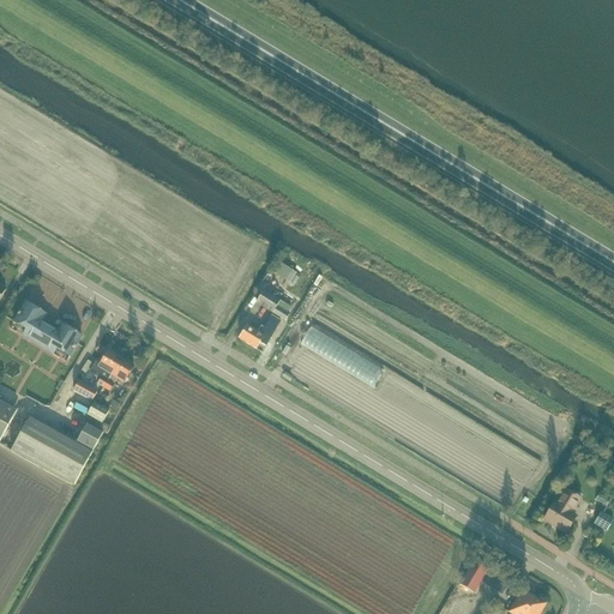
[(287,281),(293,271),(282,264),(276,275),(287,281)]
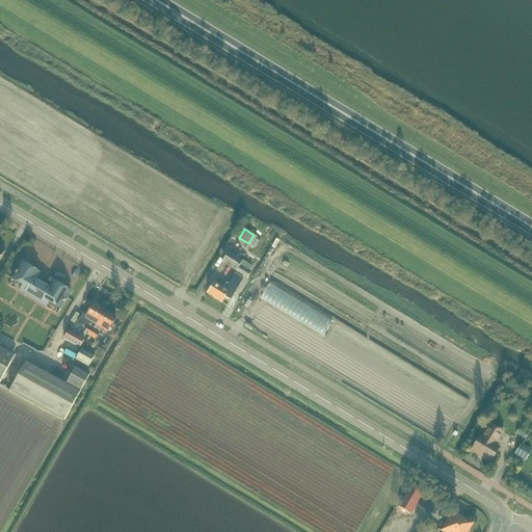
[(253,267),(244,262),(247,255),(234,246),(230,253),(229,253),(222,264),(247,278),(251,273),(249,272),(253,267)]
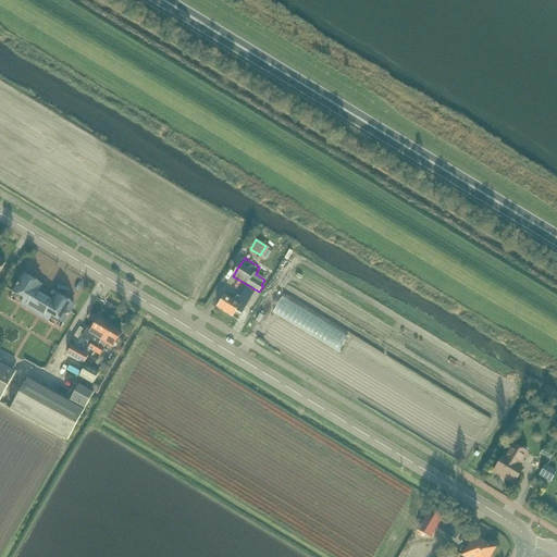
[(45,297),(32,289),(36,283),(33,281),(33,279),(29,276),(26,276),(24,275),(13,293),(24,300),(21,306),(35,314),(45,297)]
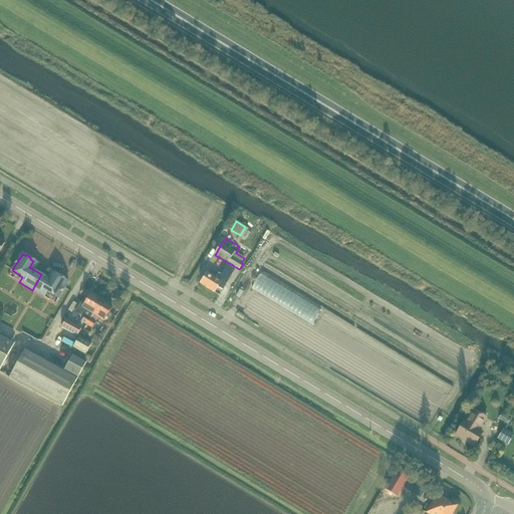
[(215,293),(218,288),(223,290),(236,269),(228,264),(219,280),(207,273),(200,284),(215,293)]
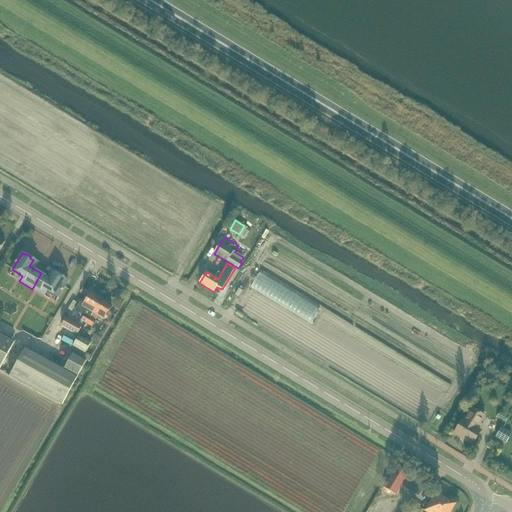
[(57,274),(53,280),(41,273),(32,289),(45,296),(48,291),(58,298),(68,281),(66,279),(65,277),(62,275),(60,276),(57,274)]
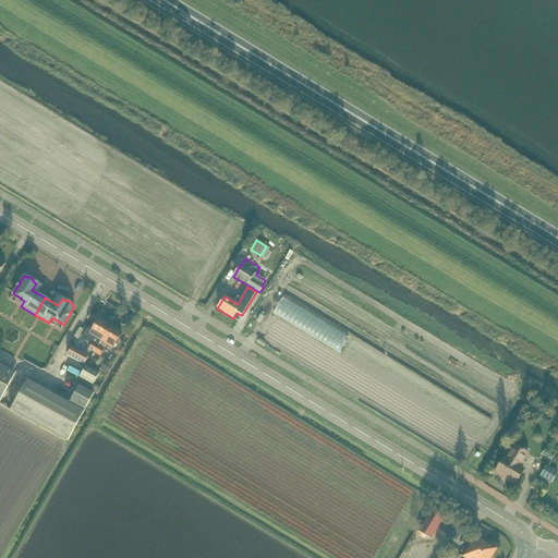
[(89,349),(95,352),(110,328),(98,320),(92,332),(87,330),(82,338),(93,344),(89,349)]
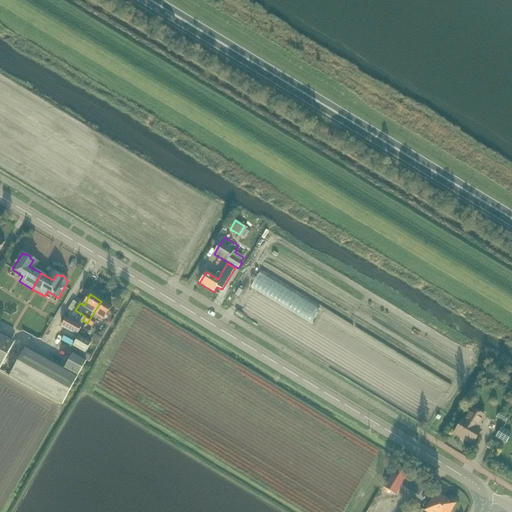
[(87,323),(93,327),(96,321),(94,320),(96,316),(103,321),(112,307),(101,301),(87,323)]
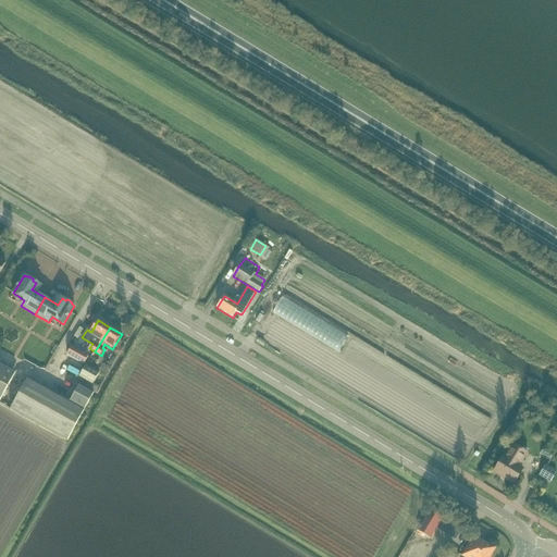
[(72,346),(67,354),(84,363),(89,356),(72,346)]
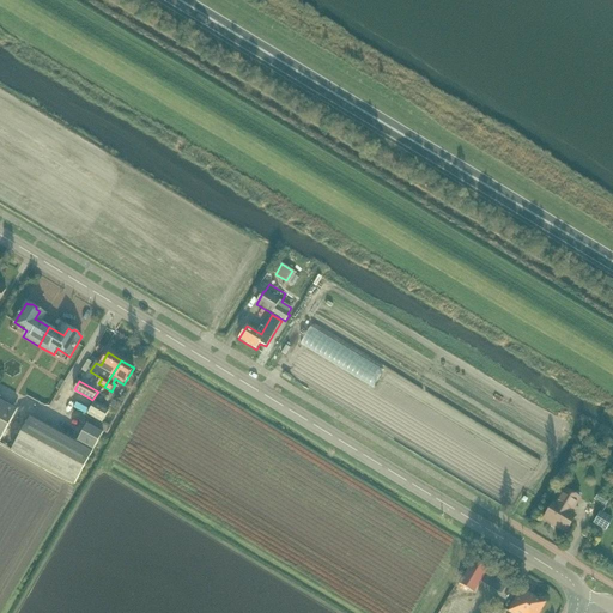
[(0,401),(0,442),(18,412),(0,401)]
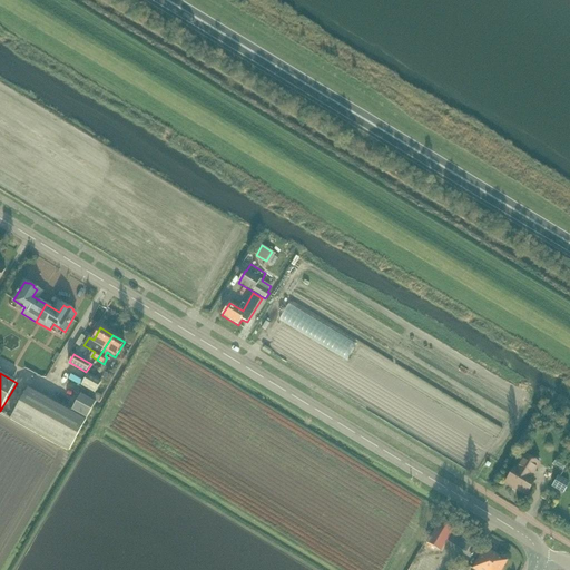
[(96,394),(102,383),(88,375),(81,387),(96,394)]
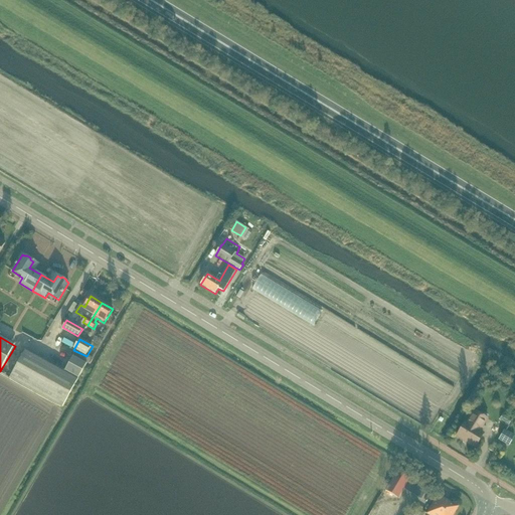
[(10,379),(62,408),(87,365),(73,357),(64,373),(25,352),(10,379)]
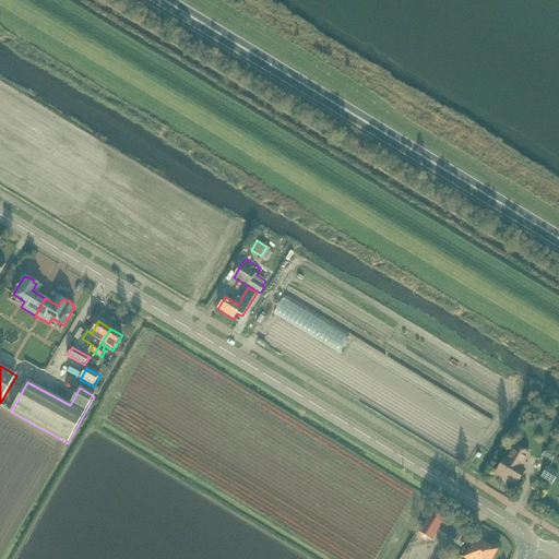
[(496,474),(516,486),(525,471),(522,468),(530,455),(514,447),(508,460),(506,458),(496,474)]
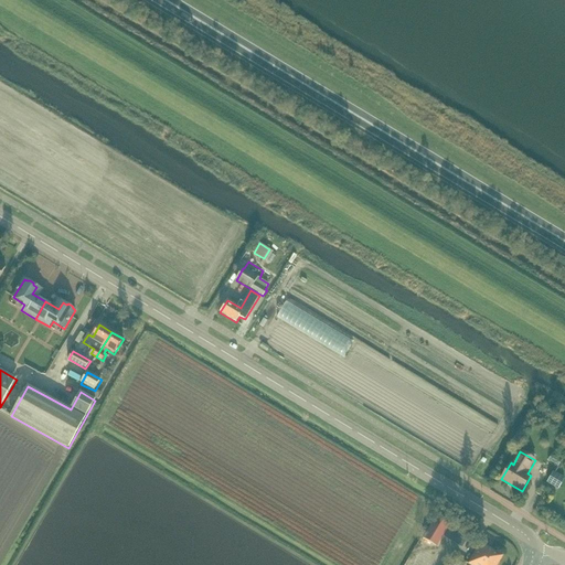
[(554,472),(547,482),(558,489),(564,479),(554,472)]
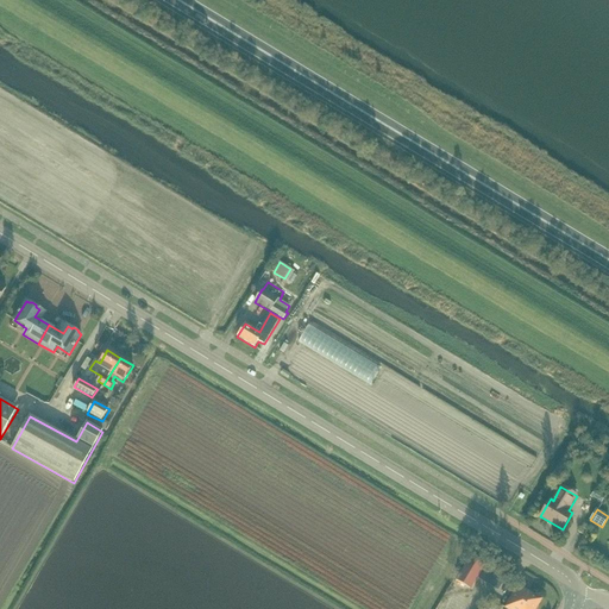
[(470,558),(456,581),(471,590),(478,578),(498,591),(506,578),(470,558)]
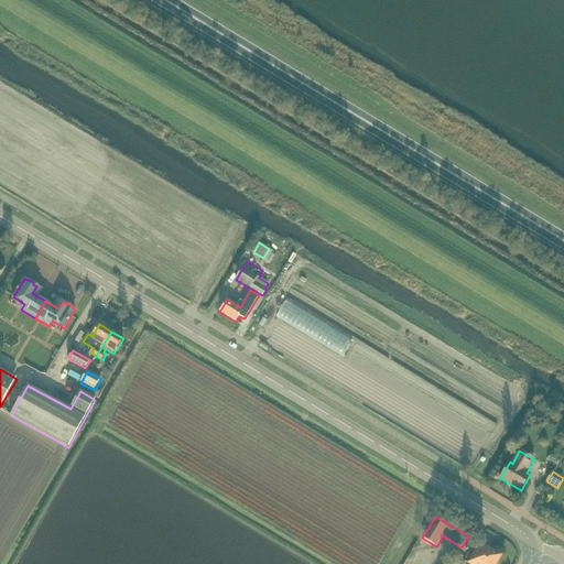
[(468,563),(497,563),(502,555),(479,541),(467,563),(468,563)]
